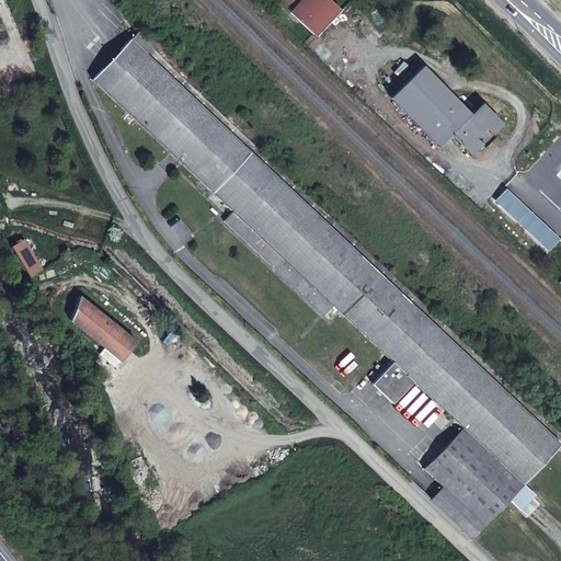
[(276,0),(290,13),(304,0),(276,0)]
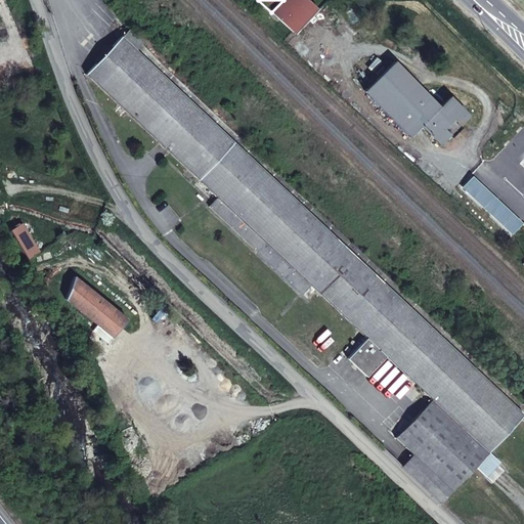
[(284,0),(271,12),(293,33),(315,8),(306,0),(284,0)]
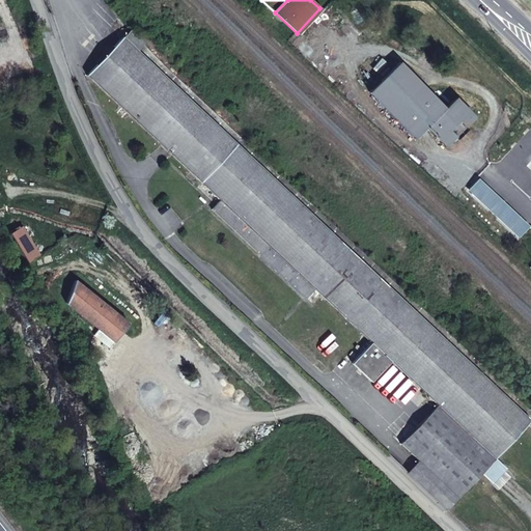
[(530,420),(530,419),(123,36),(87,75),(120,106),(114,112),(123,120),(129,114),(221,200),(213,210),(307,298),(316,288),(371,342),(352,363),(371,382),(391,360),(439,404),(401,443),(420,459),(408,473),(447,509),(530,420)]
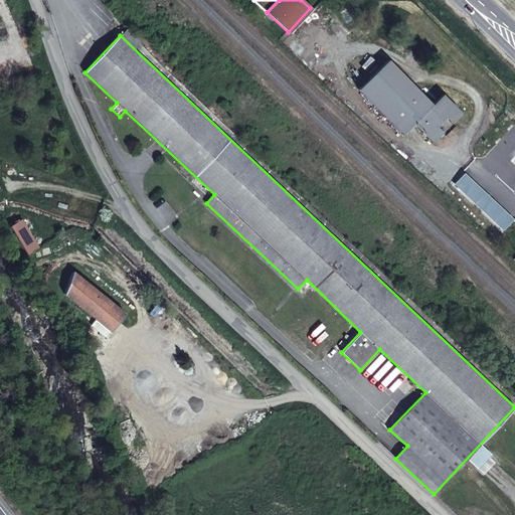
[(432,106),(387,60),(358,90),(402,135),(413,123),(432,141),(460,114),(442,96),(432,106)]
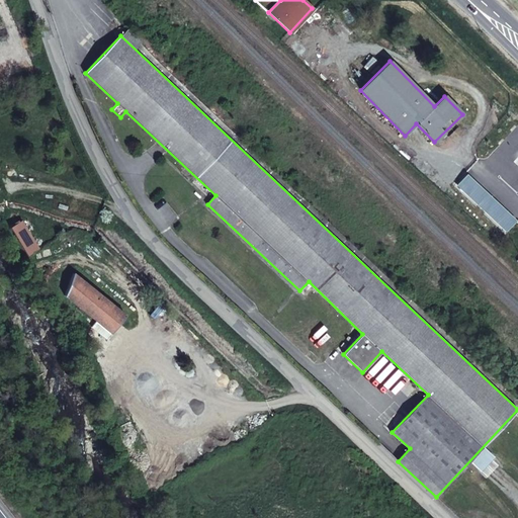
[(517,221),(466,174),(456,186),(507,233),(517,221)]
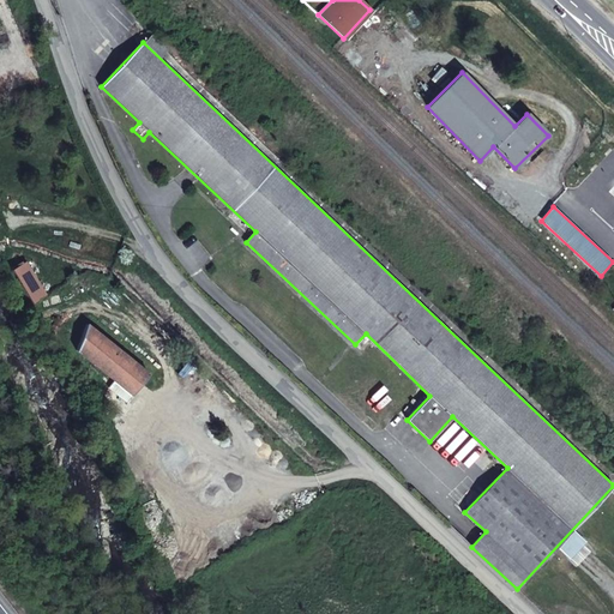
[(40,284),(25,262),(12,270),(32,302),(40,284)]
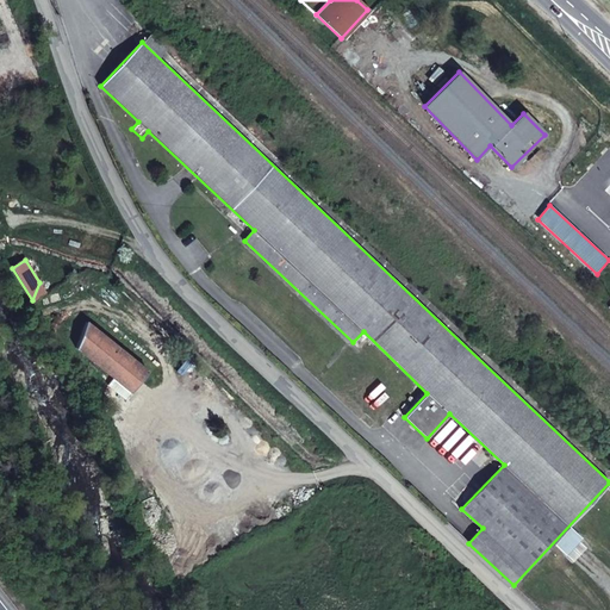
[(148,372),(87,323),(78,349),(85,356),(112,378),(107,385),(126,399),(131,392),(148,372)]
